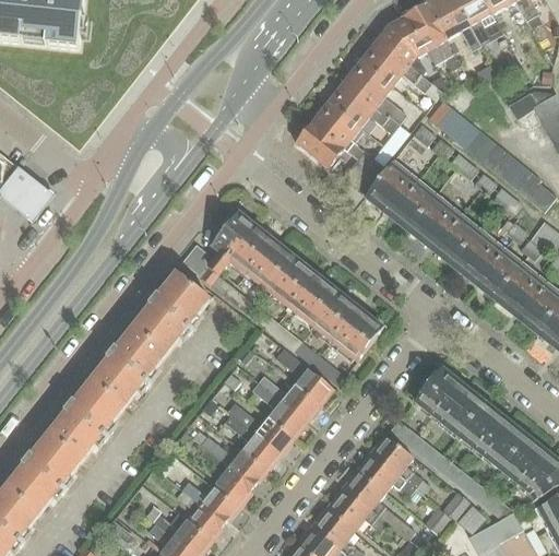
[(0,0),(0,42),(81,49),(85,0),(0,0)]
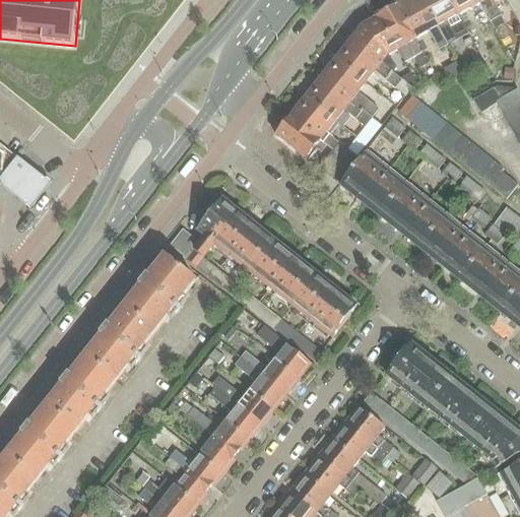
[(439,49),(447,44),(423,0),(398,0),(397,1),(399,3),(397,4),(415,39),(416,39),(429,31),(439,49)]
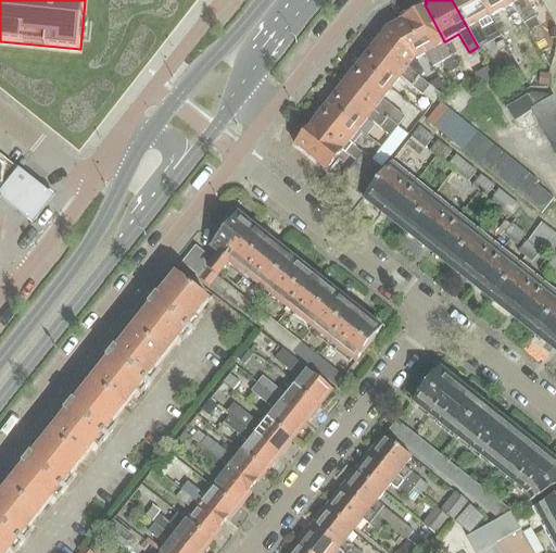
[(452,0),(478,47),(488,42),(477,23),(491,15),(482,0),(452,0)]
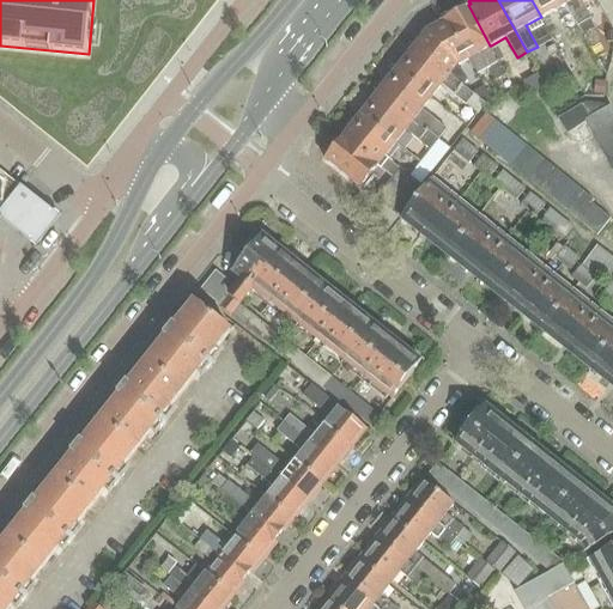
[(575,19),(564,0),(532,0),(541,17),(556,8),(565,25),(575,19)]
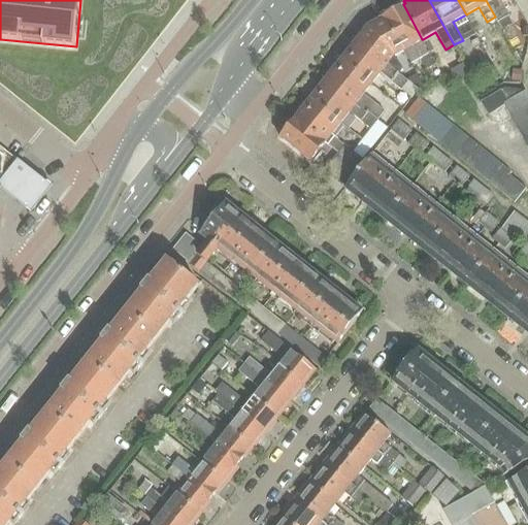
[(486,0),(495,17),(497,21),(508,14),(500,0),(486,0)]
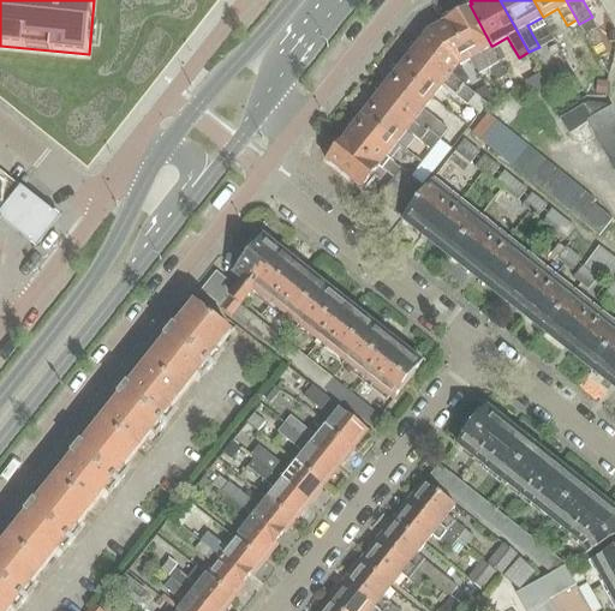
[(491,46),(470,5),(463,9),(461,6),(445,16),(459,43),(461,42),(471,59),(470,59),(478,73),(489,67),(496,79),(507,73),(493,46),(491,46)]
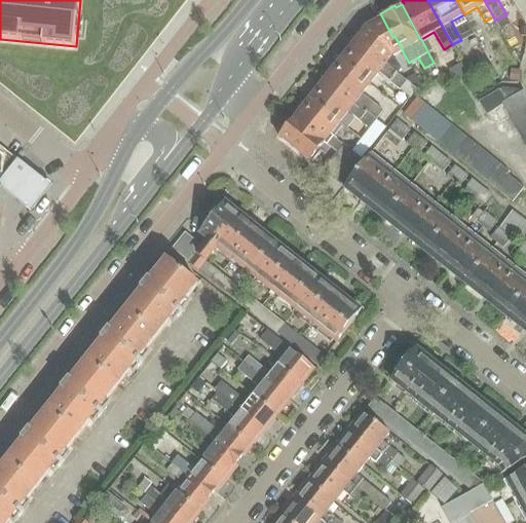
[(392,37),(380,13),(365,23),(359,30),(363,33),(357,40),(398,72),(401,68),(392,55),(402,50),(403,50),(395,36),(392,37)]
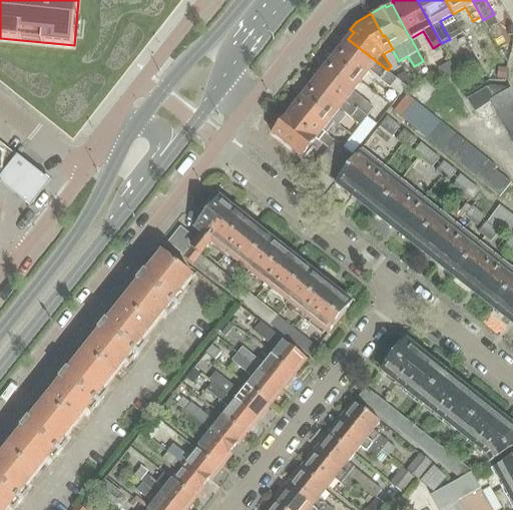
[(388,70),(348,39),(344,45),(340,42),(329,55),(362,81),(370,71),(390,86),(397,78),(388,70)]
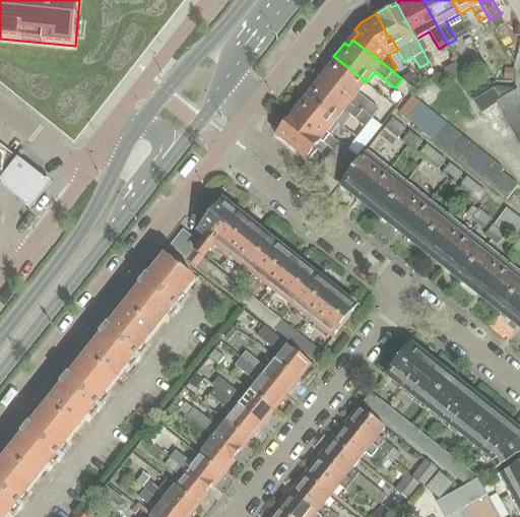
[(327,72),(322,78),(362,111),(369,102),(358,93),(367,82),(333,56),(323,69),(327,72)]
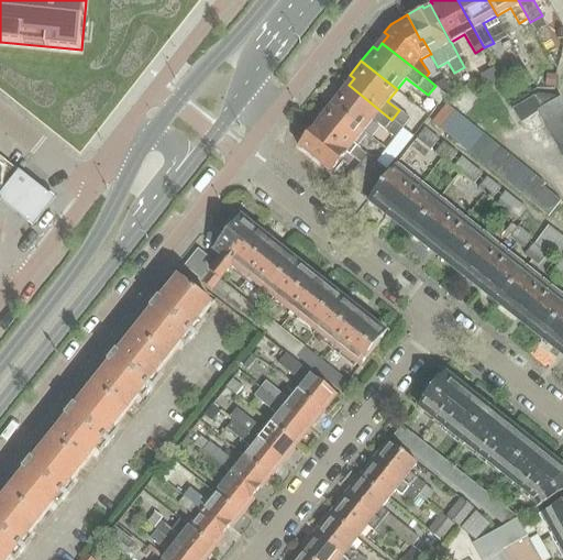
[(503,85),(494,66),(479,73),(486,84),(499,86),(503,85)]
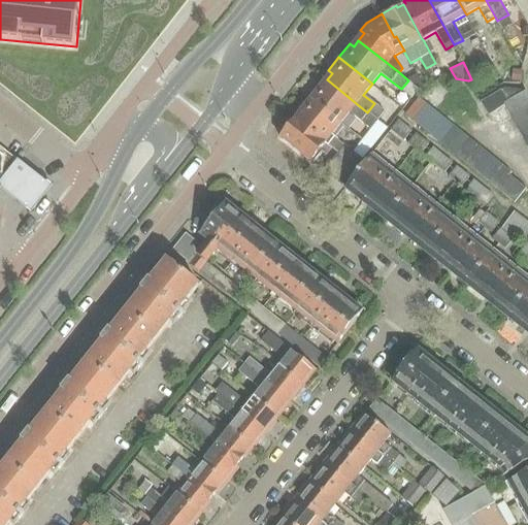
[(520,78),(522,68),(514,67),(513,77),(520,78)]
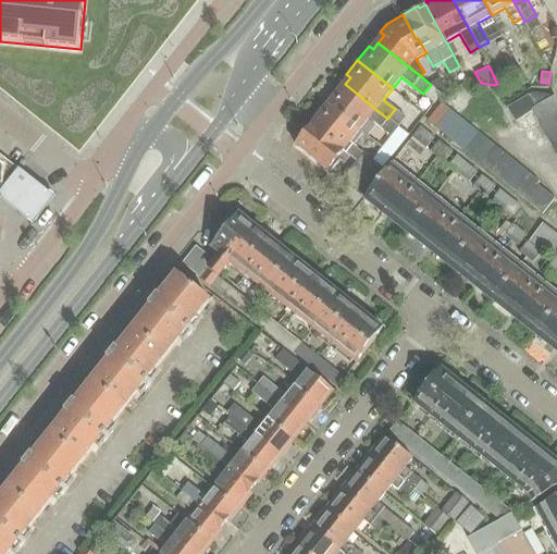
[(106,72),(88,98),(108,112),(126,86),(106,72)]
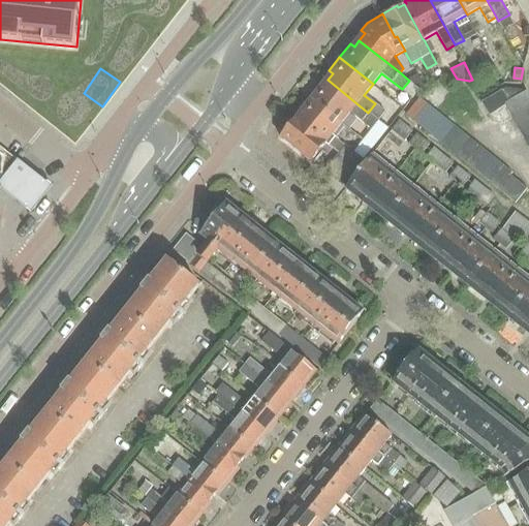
[(319,82),(309,95),(313,98),(313,99),(342,122),(350,113),(361,121),(368,113),(328,80),(323,85),(319,82)]
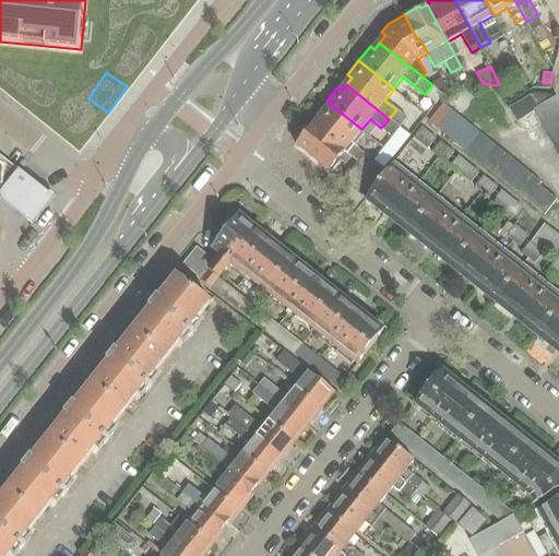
[(508,107),(515,120),(534,110),(533,108),(556,95),(536,92),(508,107)]
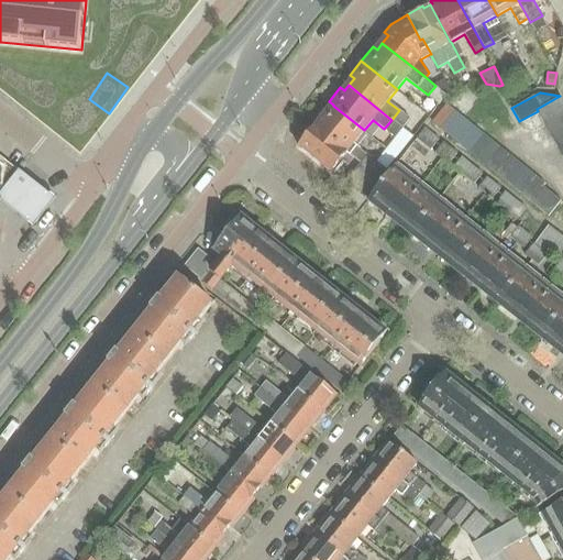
[(538,111),(543,121),(562,109),(562,100),(560,96),(537,109),(538,111)]
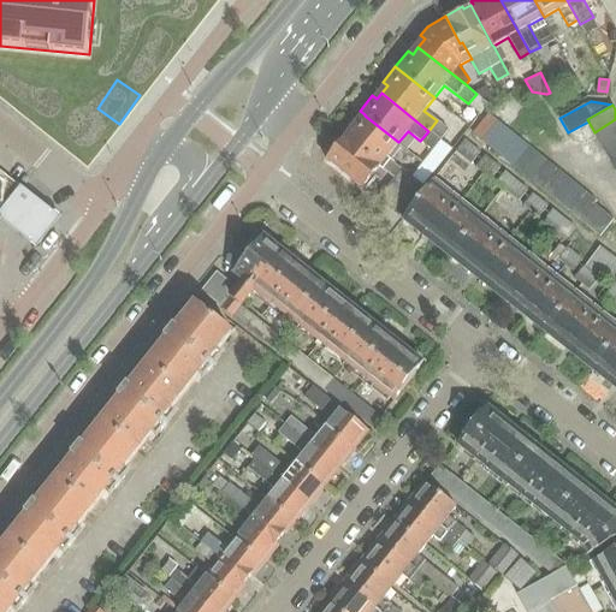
[(351,130),(345,137),(379,165),(388,171),(394,176),(400,168),(394,164),(396,161),(388,155),(398,142),(365,116),(365,114),(360,111),(349,125),(350,125),(351,130)]
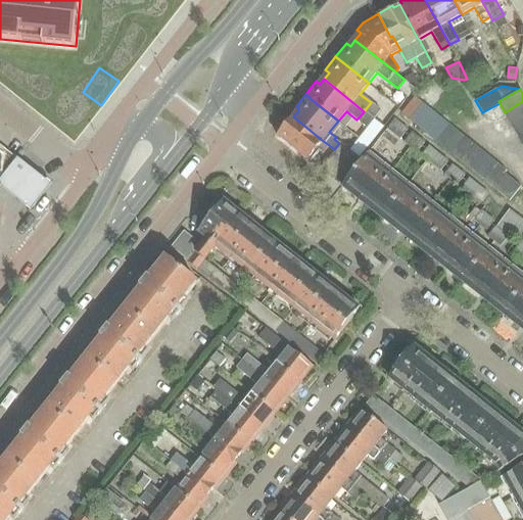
[(400,112),(409,120),(422,102),(414,95),(400,112)]
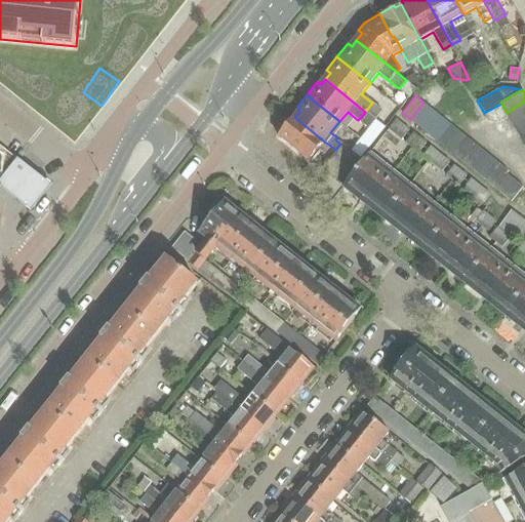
[(524,102),(507,113),(513,124),(524,116),(524,102)]
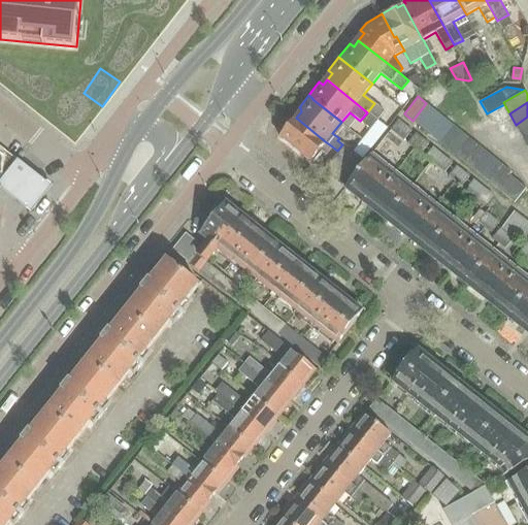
[(426,103),(413,121),(421,127),(434,109),(426,103)]
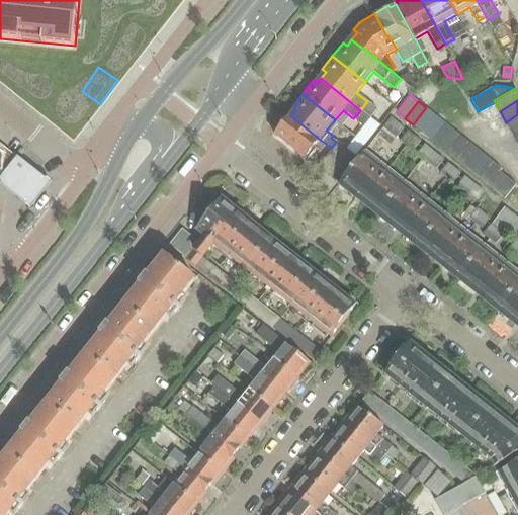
[(426,107),(413,124),(421,131),(435,114),(426,107)]
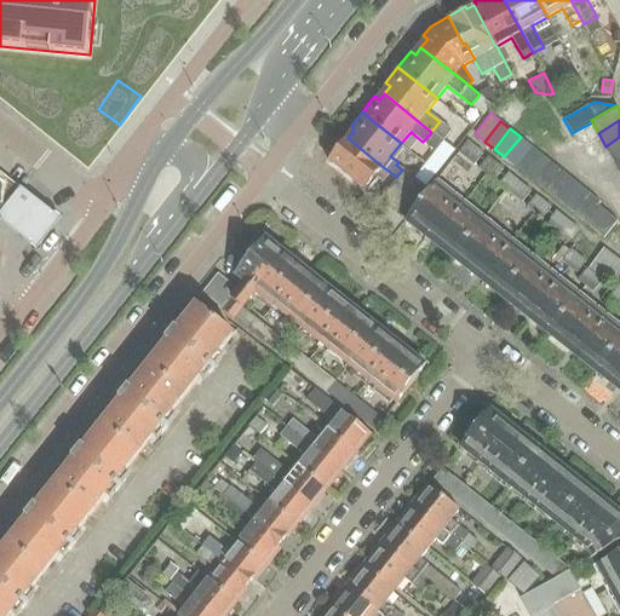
[(431,132),(423,142),(434,150),(437,147),(448,155),(453,149),(442,140),(431,132)]
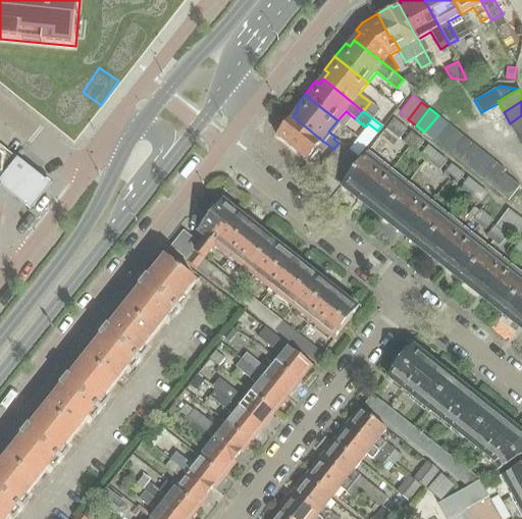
[(291,115),(276,134),(307,158),(307,157),(310,159),(316,151),(318,149),(315,147),(321,140),(293,116),(291,115)]
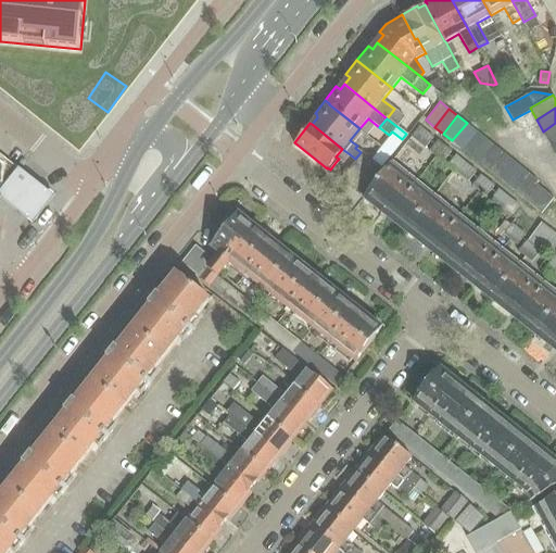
[(467,123),(452,140),(460,148),(476,129),(467,123)]
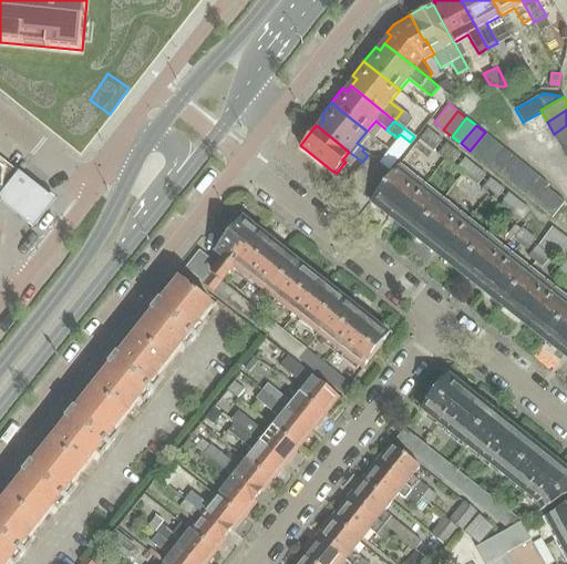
[(566,125),(554,134),(560,146),(566,142),(566,125)]
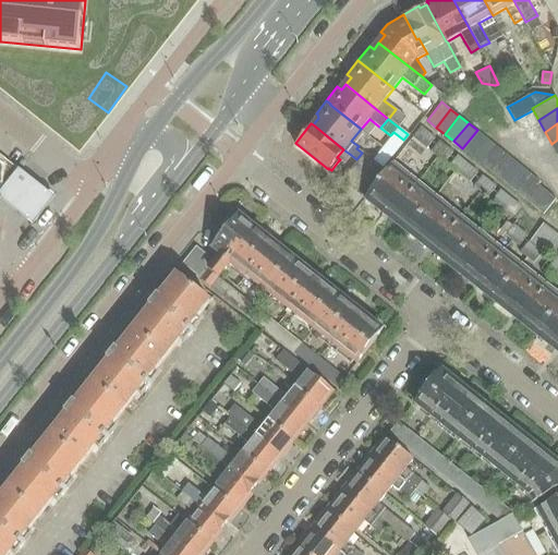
[(428,130),(421,124),(412,136),(419,142),(428,130)]
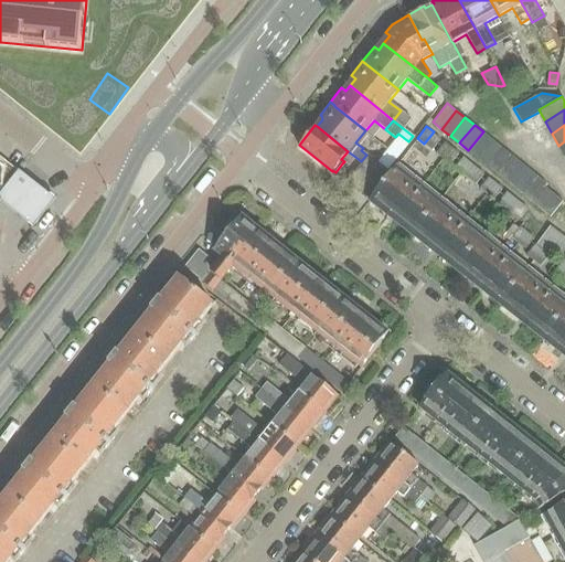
[(424,144),(432,149),(440,137),(434,131),(424,144)]
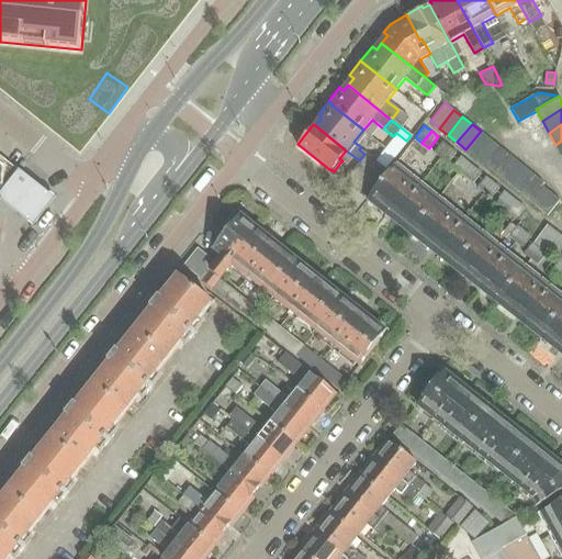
[(481,131),(465,149),(474,156),(490,138),(481,131)]
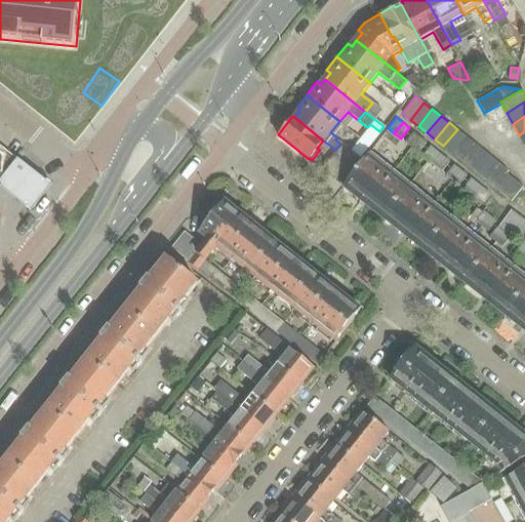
[(457,129),(443,146),(451,153),(466,135),(457,129)]
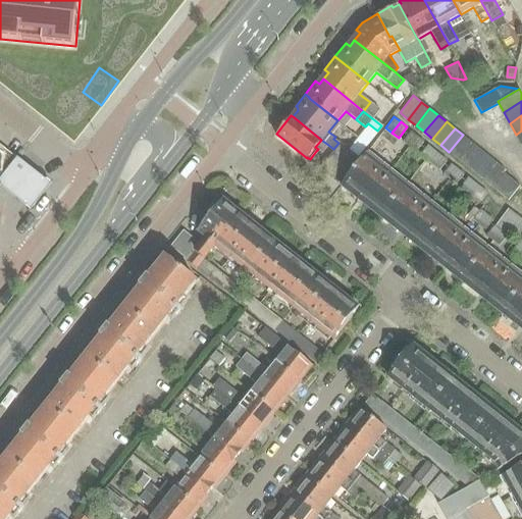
[(411,131),(403,141),(409,146),(417,136),(411,131)]
